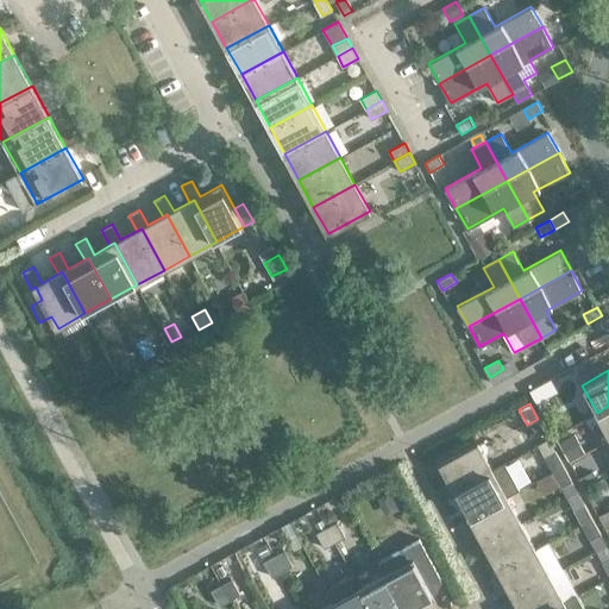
[(608,406),(597,413),(608,435),(608,406)]
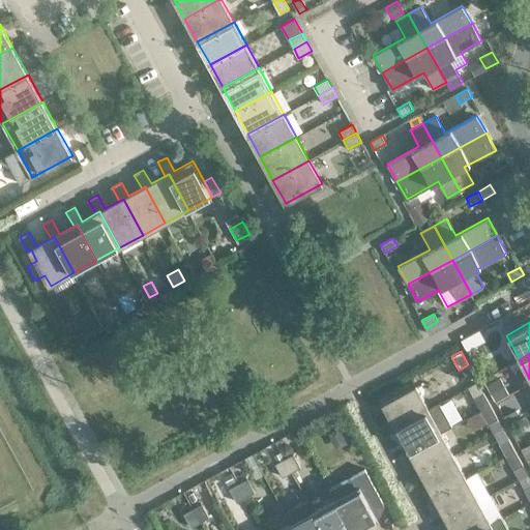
[(508,394),(499,379),(487,386),(495,402),(508,394)]
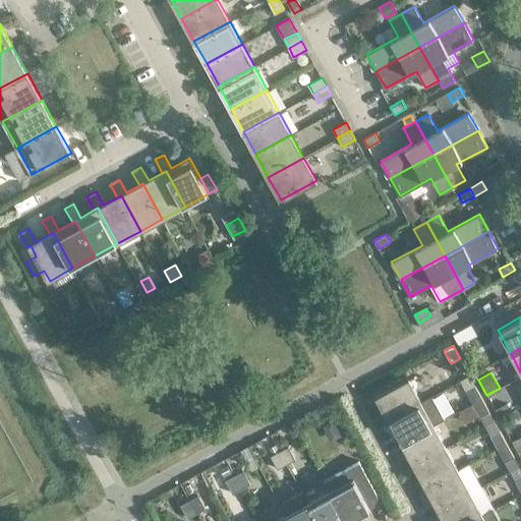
[(377,396),(390,419),(421,403),(408,380),(377,396)]
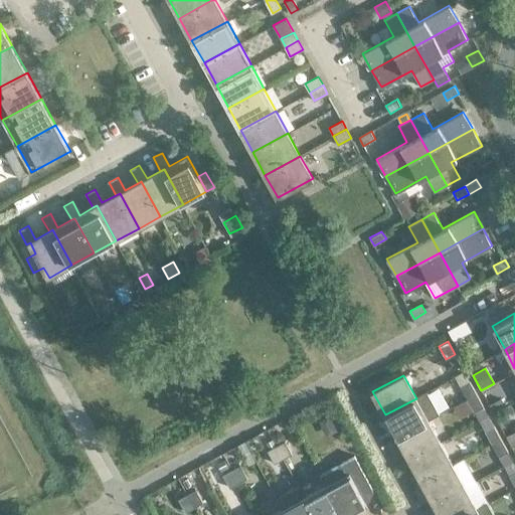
[(477,393),(470,381),(461,386),(468,398),(477,393)]
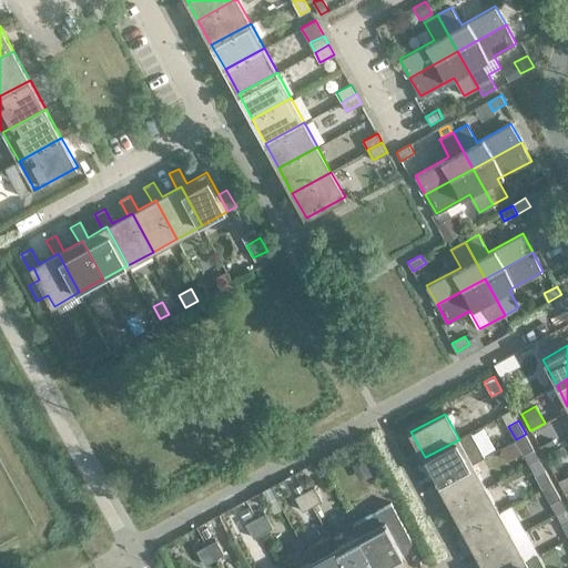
[(470,433),(459,439),(425,457),(438,483),(473,464),(484,457),(470,433)]
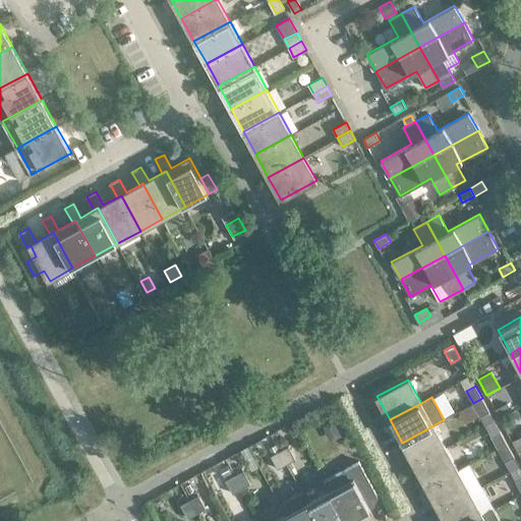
[(489,411),(482,398),(473,403),(480,416),(489,411)]
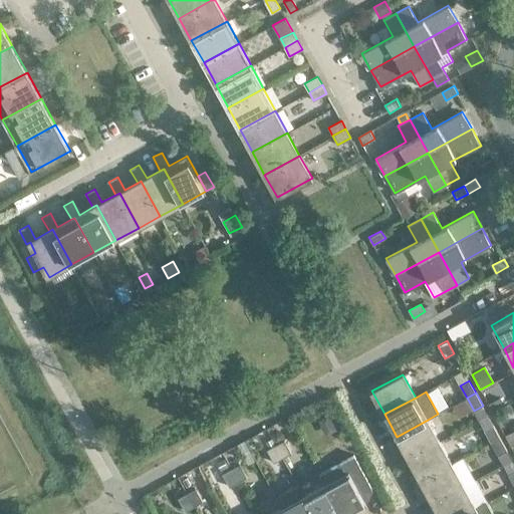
[(505,406),(499,396),(487,403),(492,412),(505,406)]
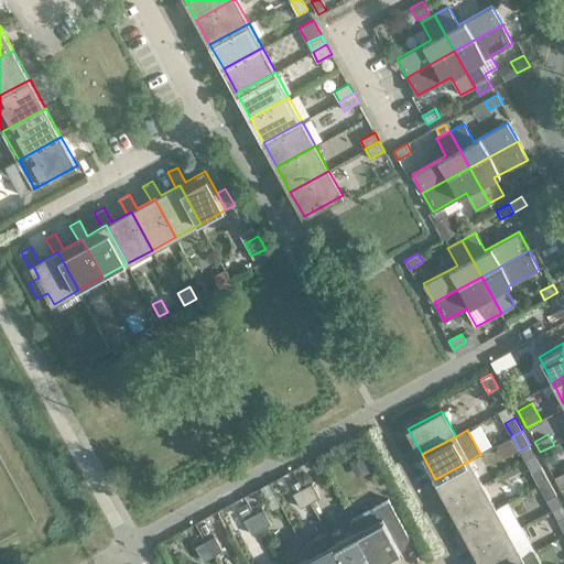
[(474,468),(469,461),(435,479),(448,503),(483,485),(474,468)]
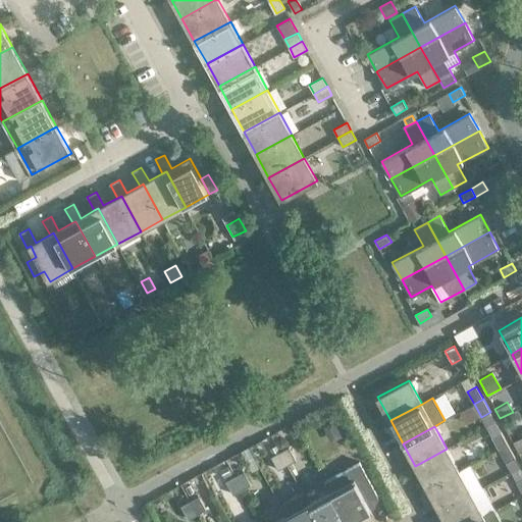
[(508,445),(501,432),(491,437),(499,450),(508,445)]
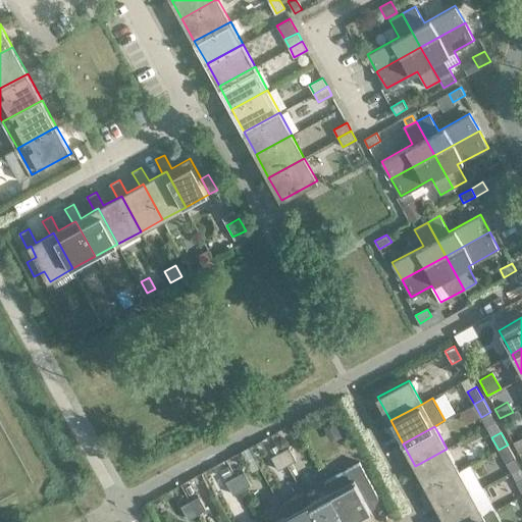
[(521,436),(513,441),(519,453),(521,451),(521,436)]
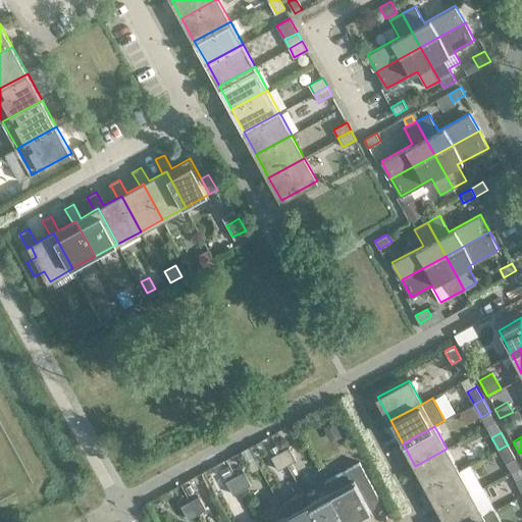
[(279,452),(290,446),(285,439),(280,437),(274,441),(279,452)]
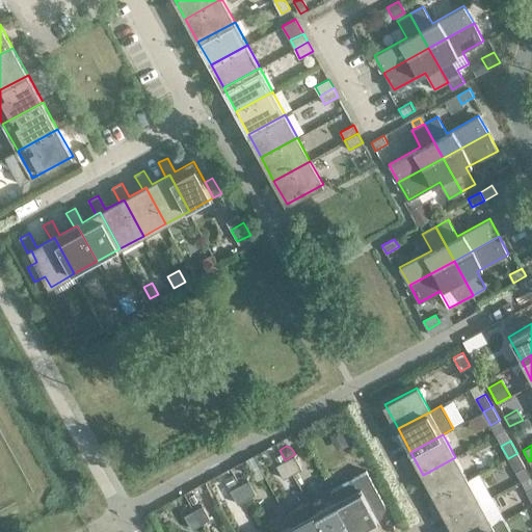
[(525,467),(517,453),(508,458),(515,472),(525,467)]
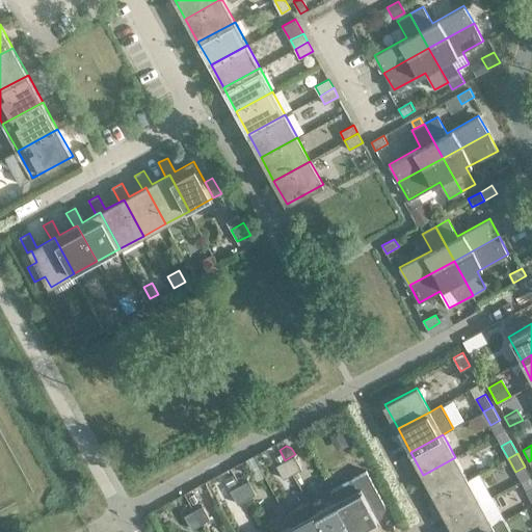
[(301,469),(294,455),(285,460),(292,474),(301,469)]
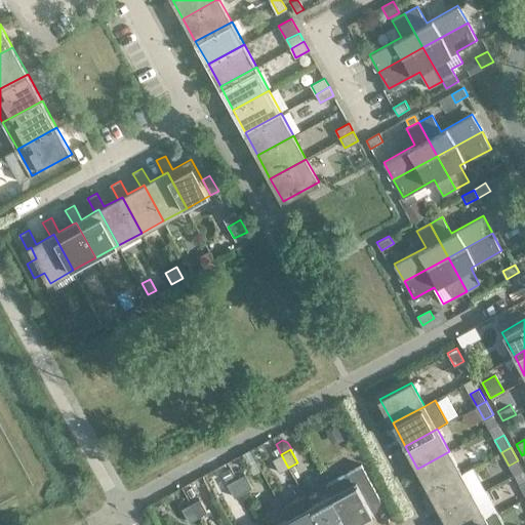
[(461,474),(449,451),(417,469),(430,491),(461,474)]
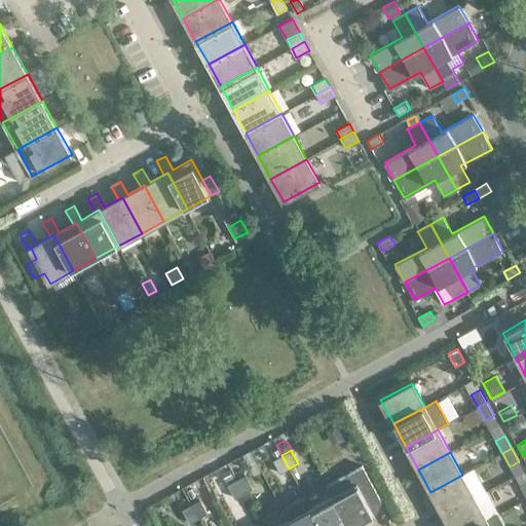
[(289,468),(282,455),(272,460),(279,474),(289,468)]
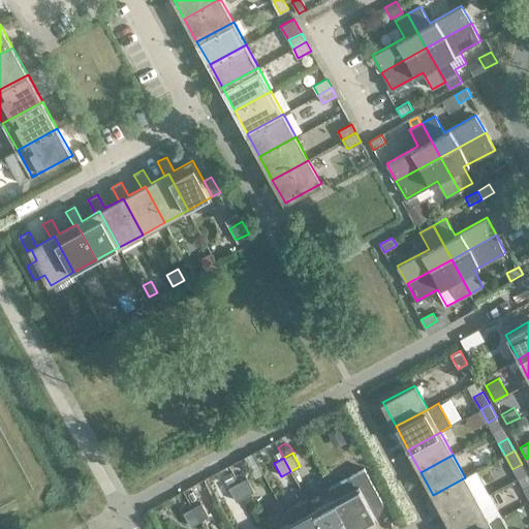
[(364,468),(330,487),(336,498),(351,528),(354,528),(376,518),(370,506),(381,501),(364,468)]
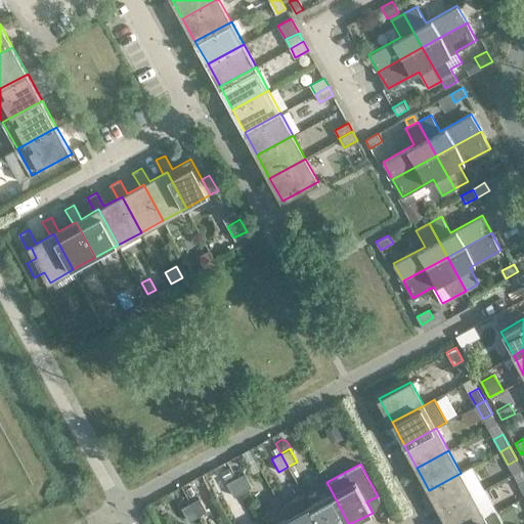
[(224,479),(232,475),(227,467),(219,471),(224,479)]
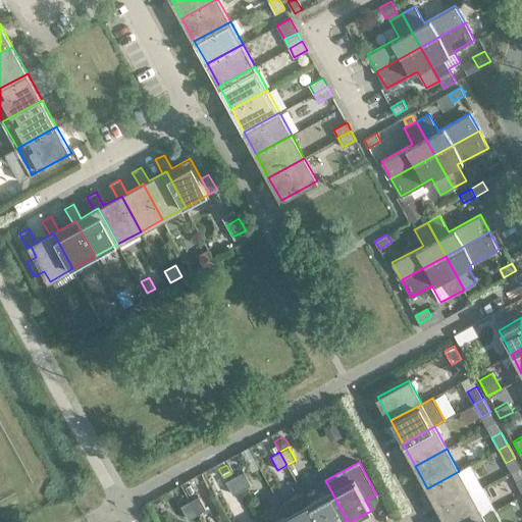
[(251,484),(244,471),(235,476),(242,489),(251,484)]
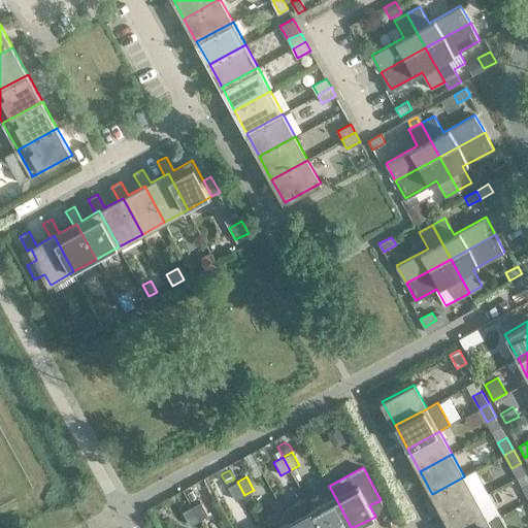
[(476,499),(464,476),(432,494),(444,517),(476,499)]
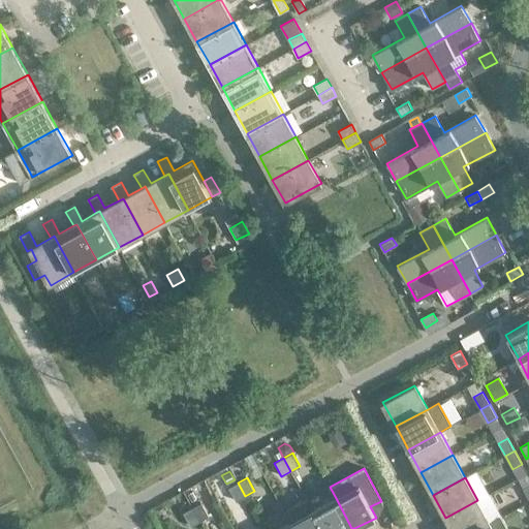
[(245,496),(238,483),(228,488),(236,501),(245,496)]
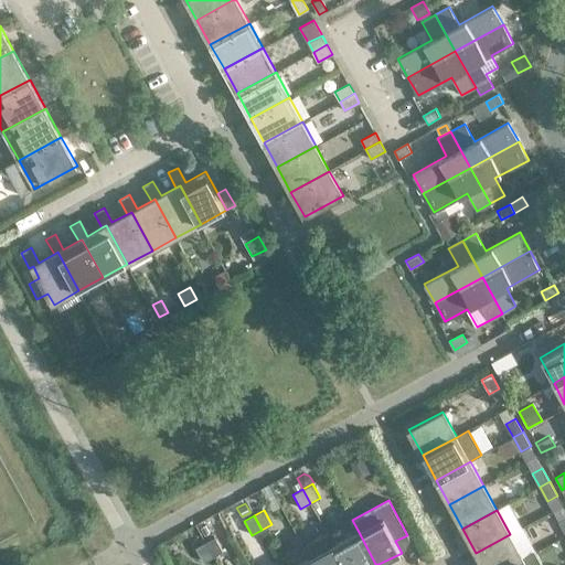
[(375,564),(359,532),(333,545),(344,564),(375,564)]
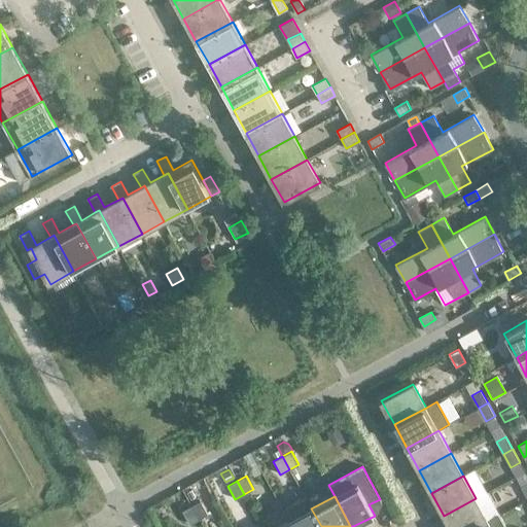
[(477,526),(488,521),(476,498),(444,516),(449,526),(477,526)]
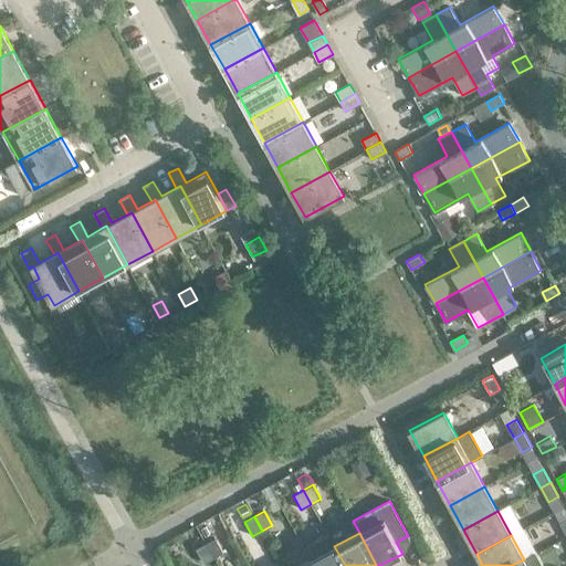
[(223,553),(216,538),(205,544),(213,558),(223,553)]
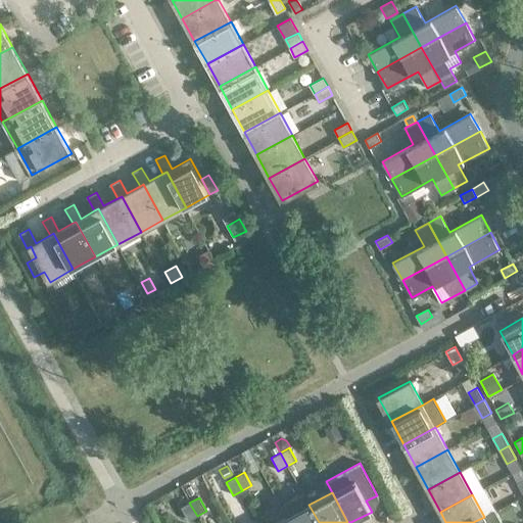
[(197,516),(189,503),(181,507),(188,521),(197,516)]
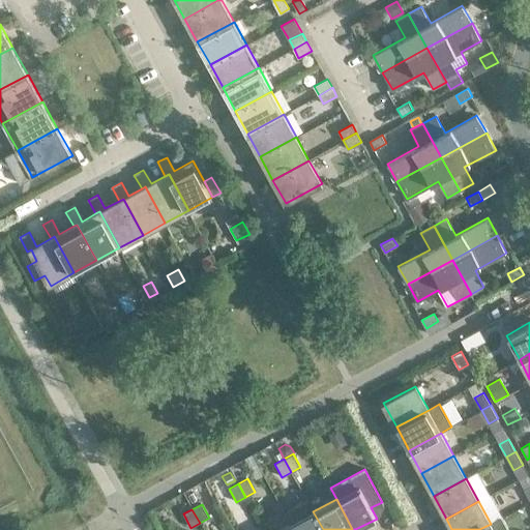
[(323,529),(313,511),(290,524),(293,529),(323,529)]
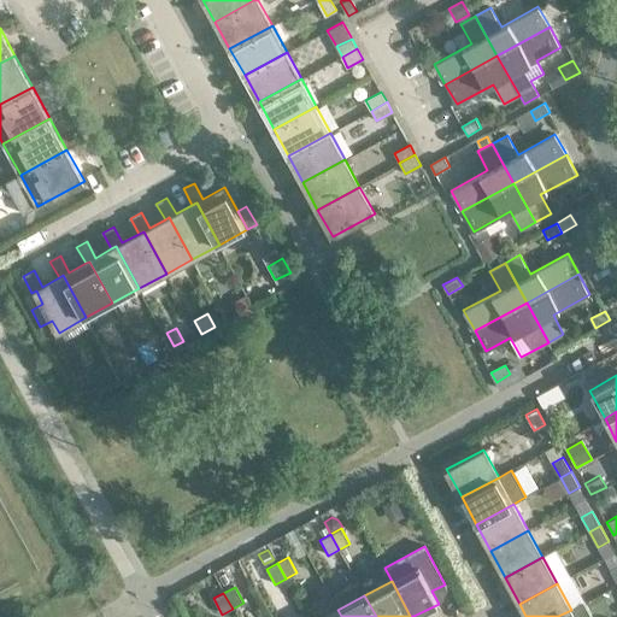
[(592,616),(585,604),(571,610),(558,616),(592,616)]
